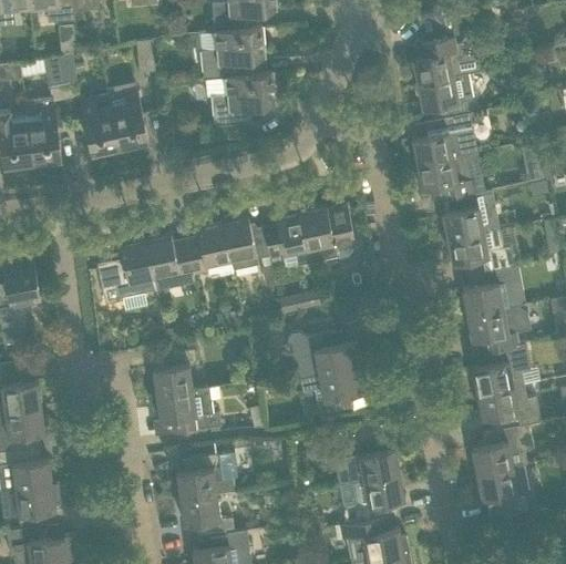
[(0,0),(0,26),(16,26),(13,7),(30,6),(29,0),(0,0)]
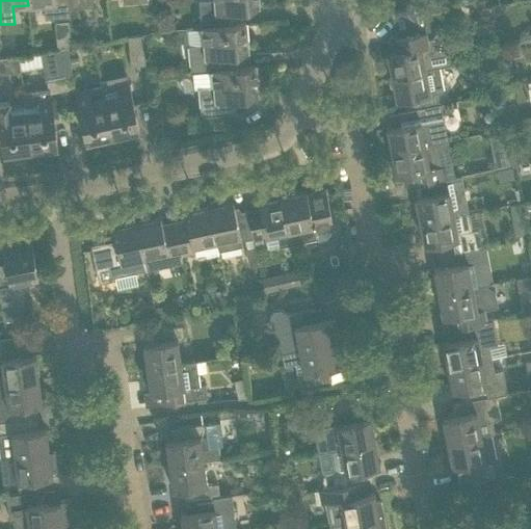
[(27,0),(28,5),(44,4),(46,21),(70,19),(69,10),(68,0),(27,0)]
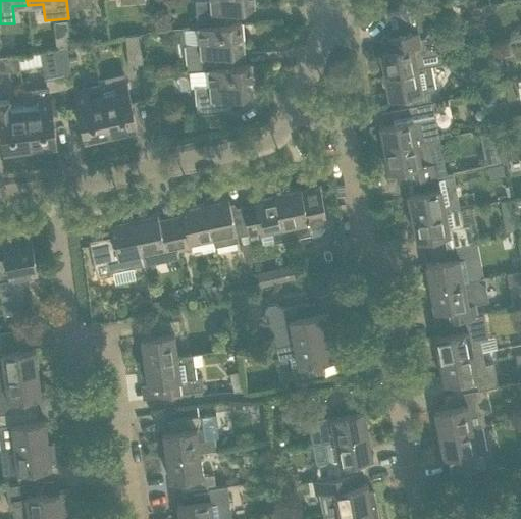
[(66,0),(67,10),(91,8),(90,0),(66,0)]
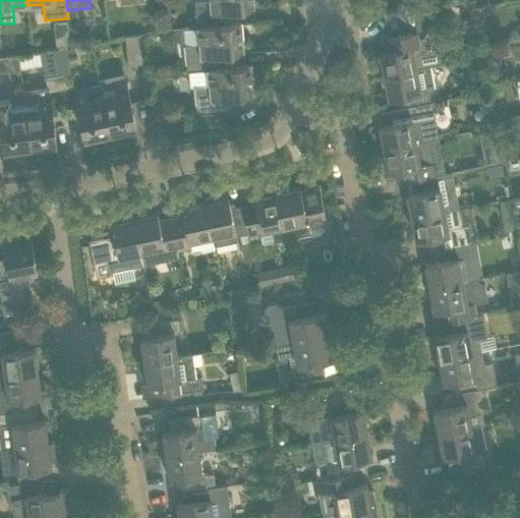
[(211,0),(211,1),(195,3),(197,29),(224,26),(223,14),(254,11),(254,10),(252,10),(252,6),(254,6),(253,0),(211,0)]
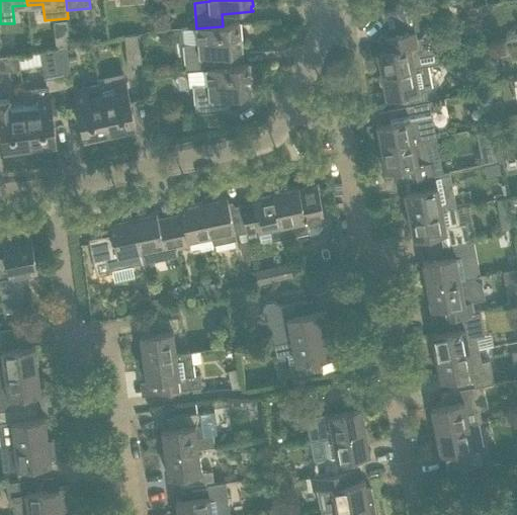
[(199,45),(183,47),(186,72),(212,70),(211,58),(243,55),(243,54),(241,54),(241,50),(243,50),(242,37),(240,37),(239,26),(241,25),(241,24),(223,26),(196,28),(196,29),(198,29),(199,45)]
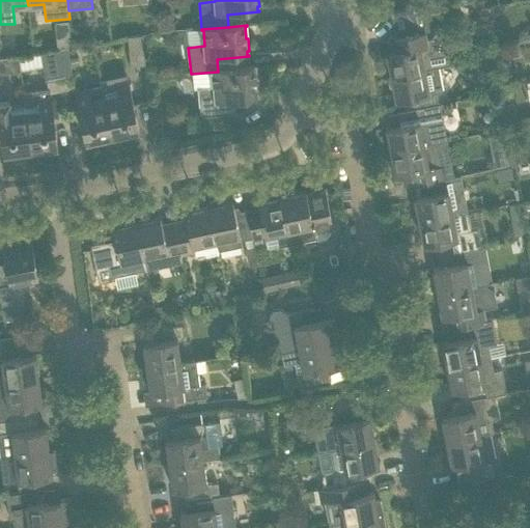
[(426,44),(425,34),(387,42),(389,54),(387,54),(391,79),(425,72),(438,70),(450,67),(447,55),(453,45),(436,34),(430,43),(426,44)]
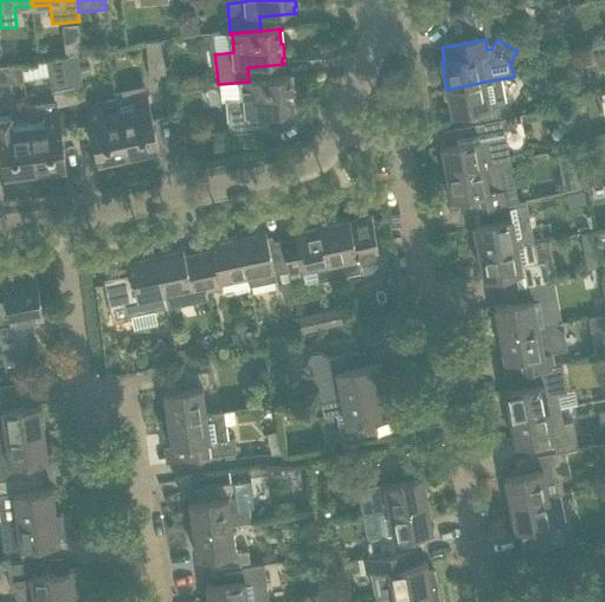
[(146,45),(149,78),(165,76),(162,43),(146,45)]
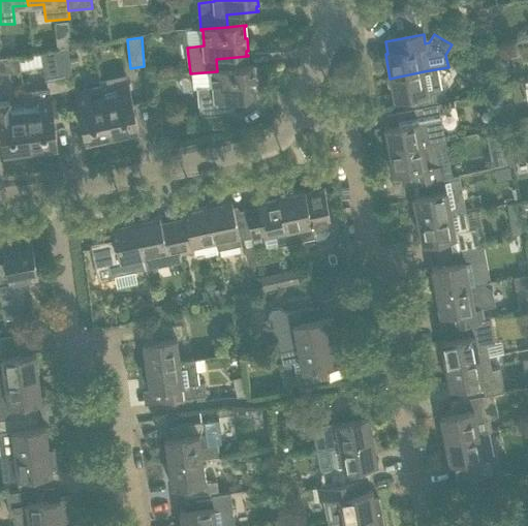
[(477,60),(489,58),(486,42),(474,44),(477,60)]
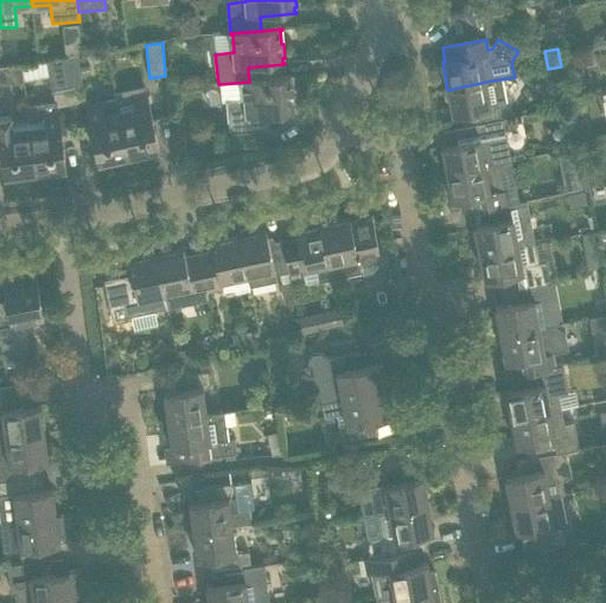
[(63,59),(68,92),(83,89),(77,57),(63,59)]
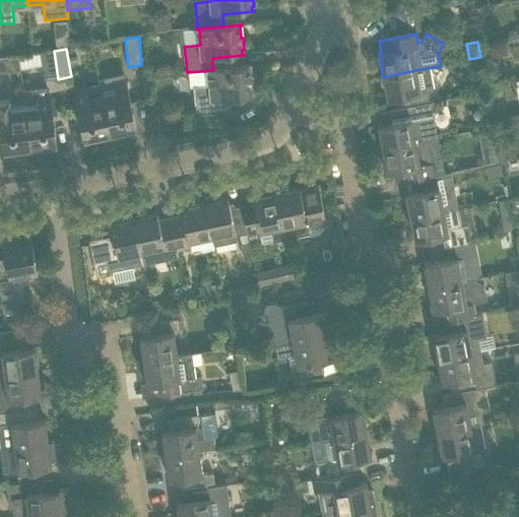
[(58,79),(54,51),(41,54),(46,81),(58,79)]
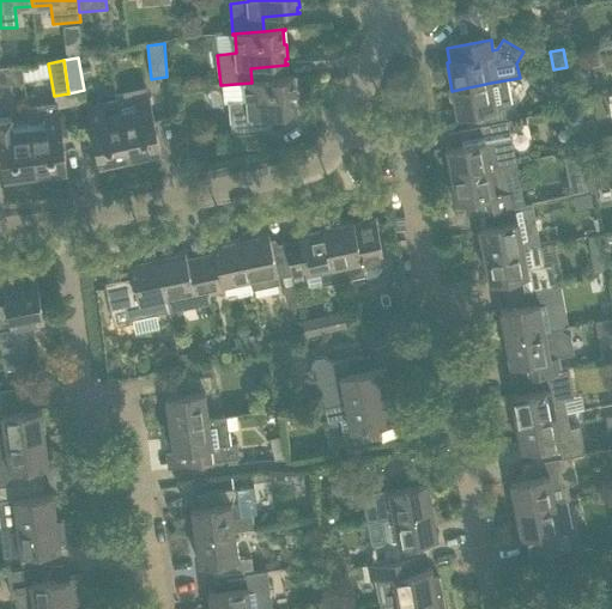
[(252,83),(220,85),(220,86),(222,86),(223,105),(229,105),(232,136),(264,133),(262,117),(300,114),(300,113),(297,113),(297,108),(298,108),(297,95),(296,95),(295,80),(296,80),(296,78),(252,83)]
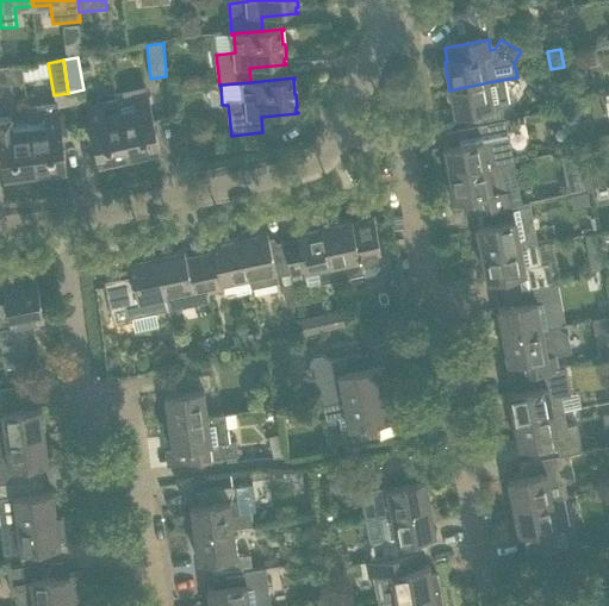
[(503,80),(489,82),(449,91),(455,118),(470,114),(472,129),(503,123),(501,108),(504,108),(508,104),(503,80)]
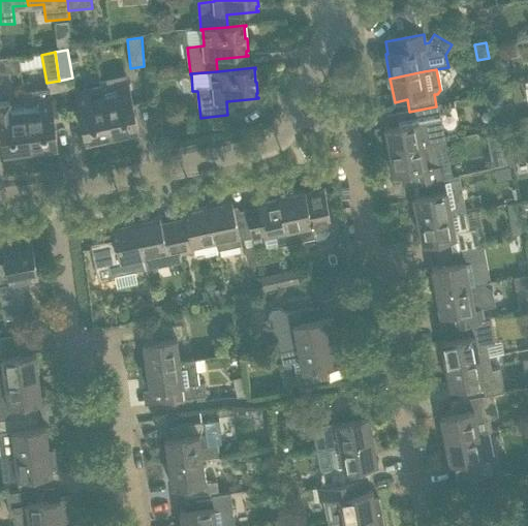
[(100,84),(101,88),(103,98),(113,138),(138,132),(128,83),(117,85),(116,80),(100,84)]
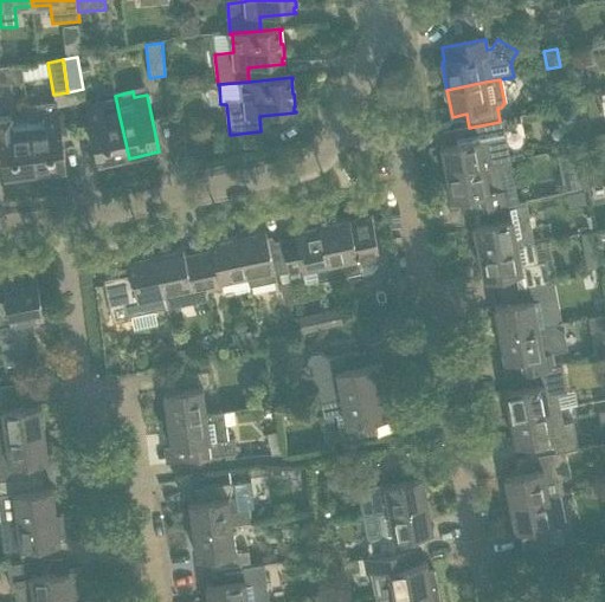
[(113,167),(130,163),(129,159),(118,112),(116,101),(87,108),(98,164),(113,162),(113,167)]
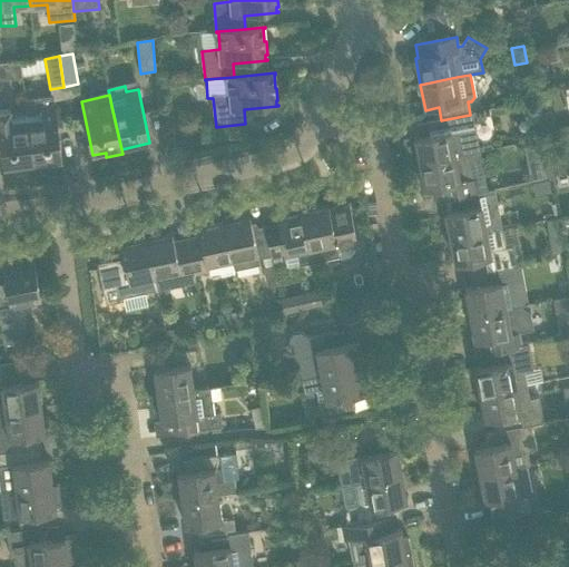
[(62,160),(55,105),(54,97),(26,101),(27,115),(28,120),(33,164),(62,160)]
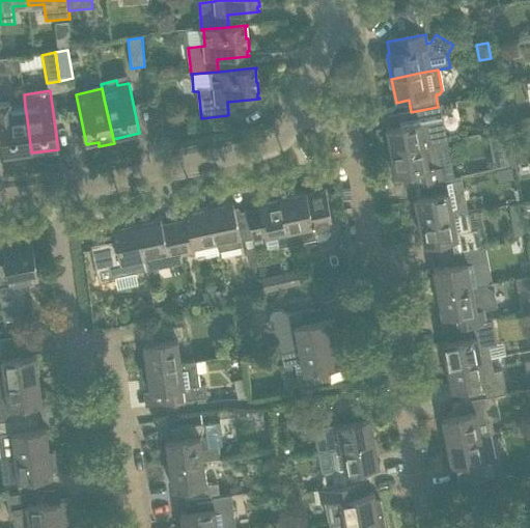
[(31,153),(26,112),(25,107),(10,109),(10,104),(0,105),(0,126),(4,157),(17,155),(17,159),(32,157),(31,153)]
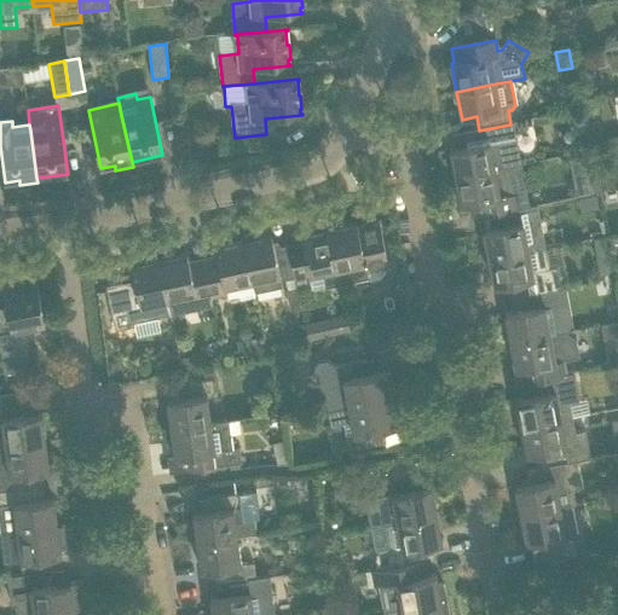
[(463,133),(467,148),(450,151),(456,179),(520,167),(513,125),(510,125),(479,131),(463,133)]
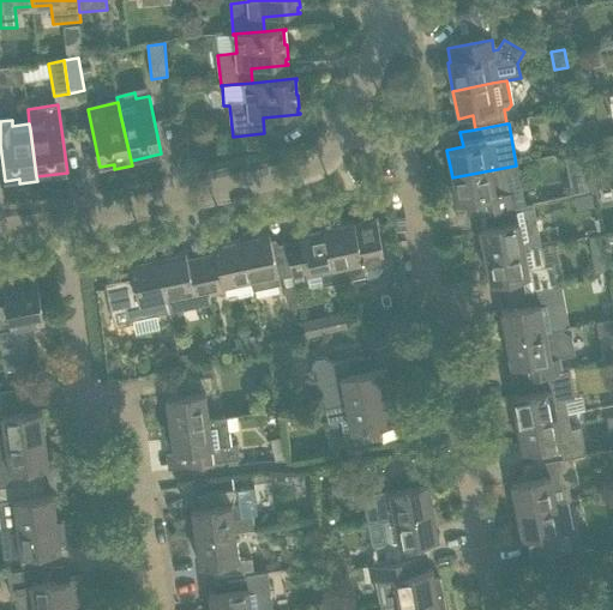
[(188,144),(176,145),(179,159),(191,158),(188,144)]
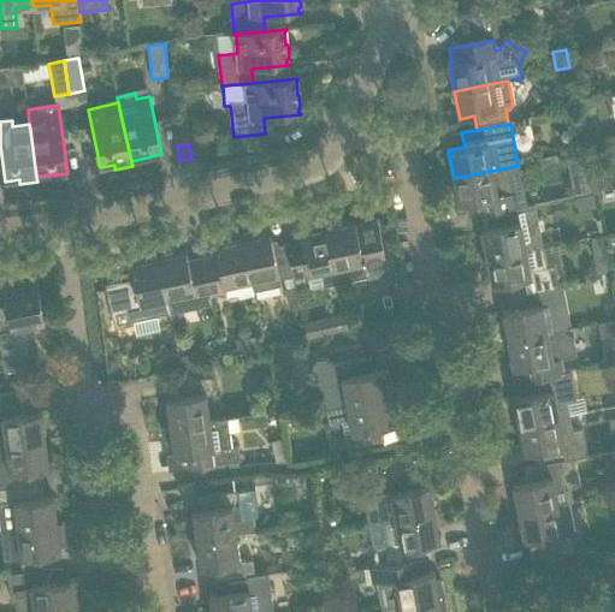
[(526,208),(518,166),(454,178),(459,206),(473,203),(475,218),(492,214),(526,208)]
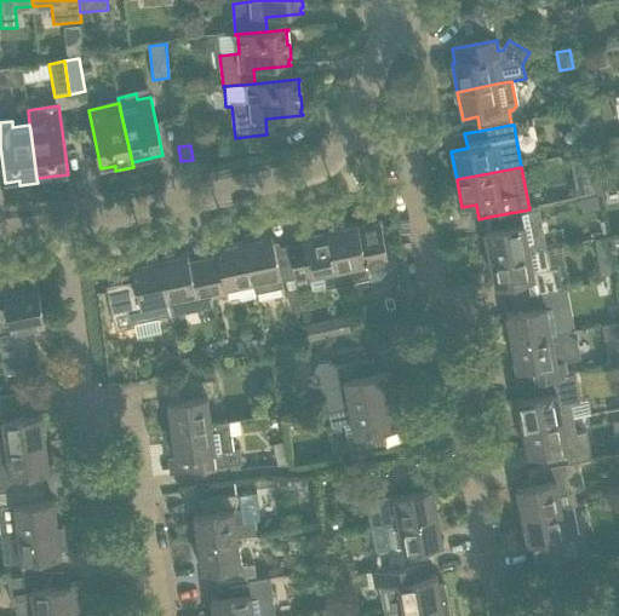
[(595,195),(592,183),(574,185),(577,199),(595,195)]
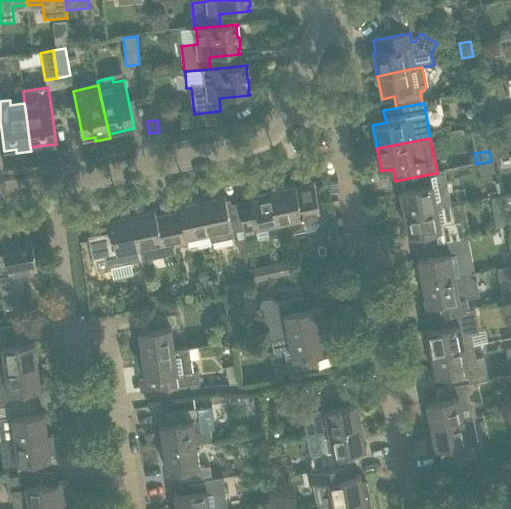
[(493,162),(478,165),(481,176),(494,174),(495,174),(493,162)]
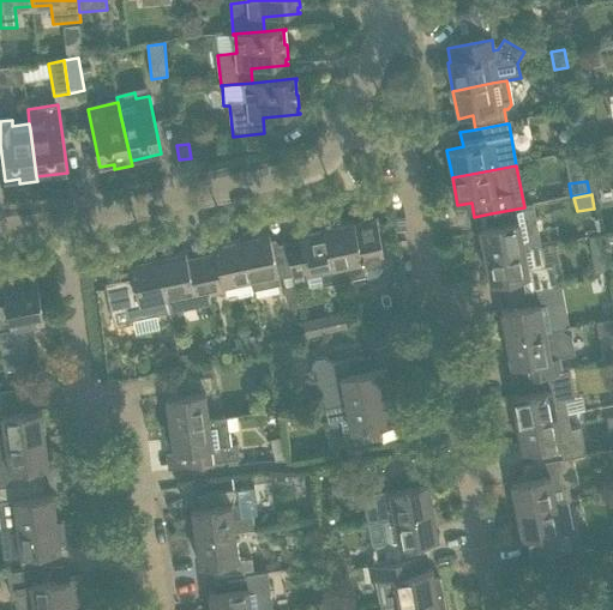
[(491,213),(493,228),(480,230),(485,258),(524,251),(540,247),(535,223),(534,224),(530,206),(524,207),(491,213)]
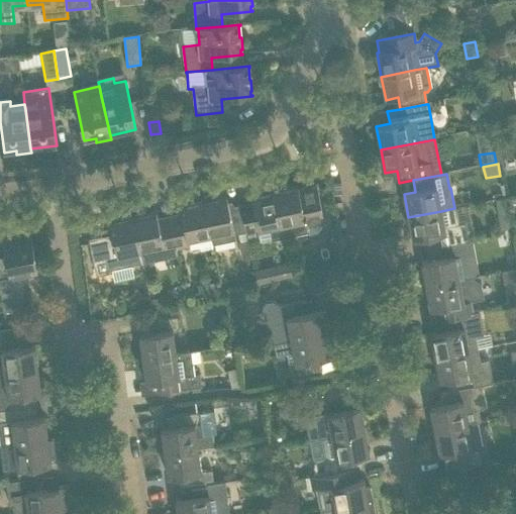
[(298,189),(275,194),(285,239),(306,234),(305,228),(325,224),(317,187),(303,190),(304,192),(299,193),(298,189)]
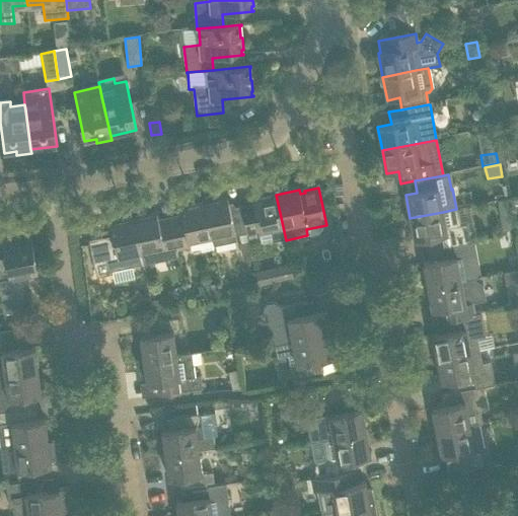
[(334,197),(331,188),(323,190),(325,198),(334,197)]
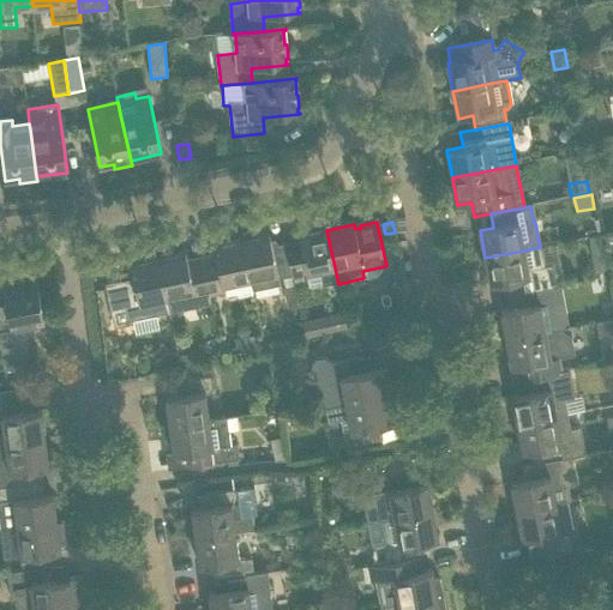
[(310,228),(311,233),(299,235),(301,249),(288,253),(293,278),(294,285),(308,282),(311,290),(338,284),(326,230),(325,225),(310,228)]
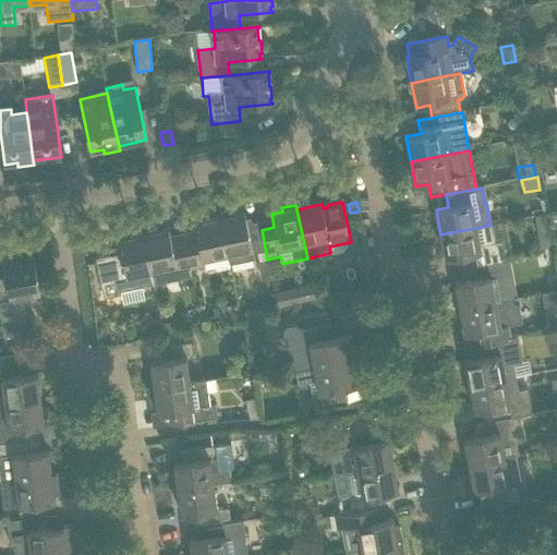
[(547,214),(534,217),(536,228),(549,226),(547,214)]
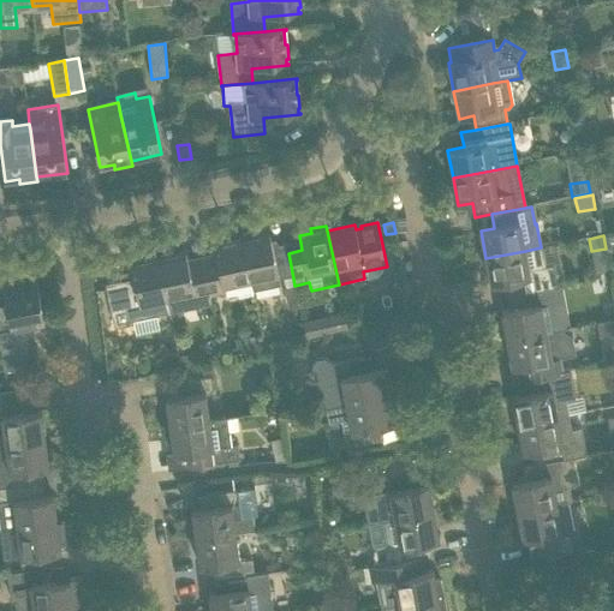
[(293,279),(288,253),(287,246),(273,250),(270,237),(242,243),(254,294),(279,288),(278,282),(293,279)]
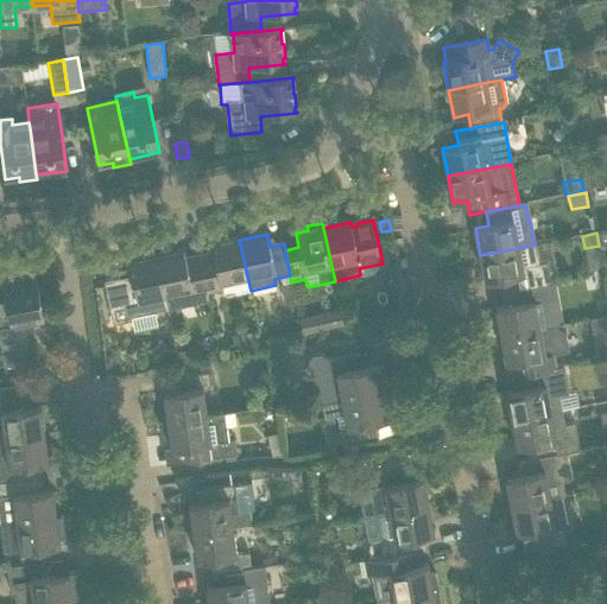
[(251,291),(239,240),(212,245),(214,252),(215,259),(201,262),(207,287),(208,293),(208,294),(223,291),(221,284),(233,281),(236,296),(251,293),(251,291)]
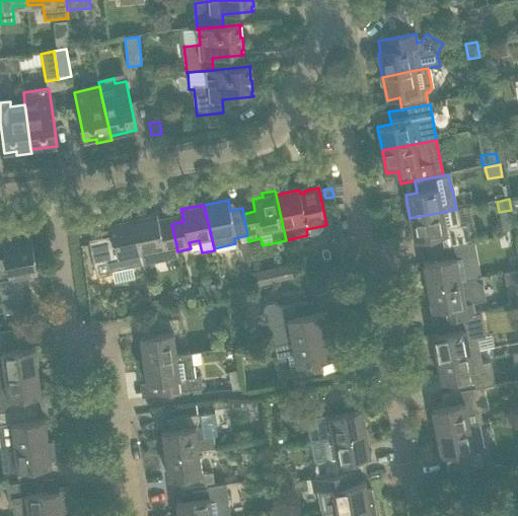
[(443,212),(410,218),(415,241),(426,239),(429,251),(433,250),(468,243),(470,243),(467,228),(462,225),(459,225),(456,209),(443,212)]
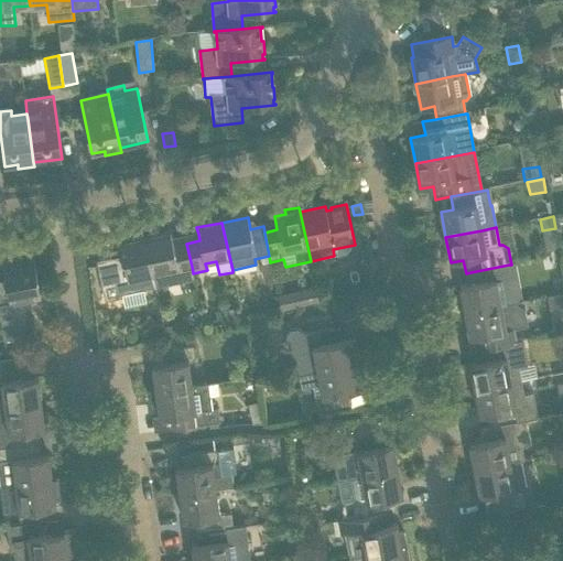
[(194,280),(193,273),(186,244),(173,246),(171,234),(145,238),(157,289),(194,280)]
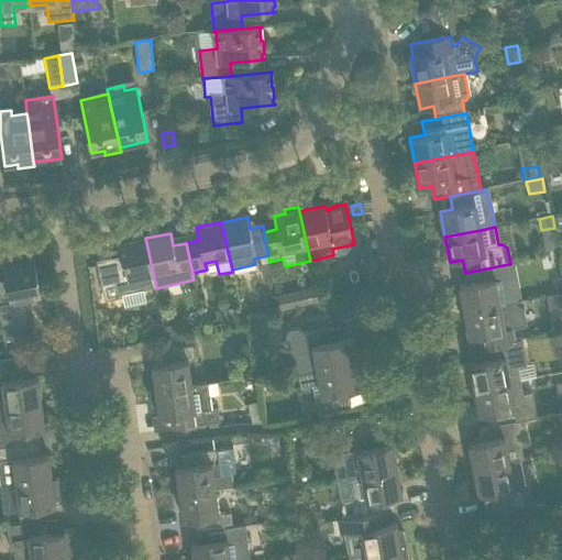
[(156,288),(145,238),(120,243),(122,256),(97,262),(106,303),(127,298),(127,295),(156,288)]
